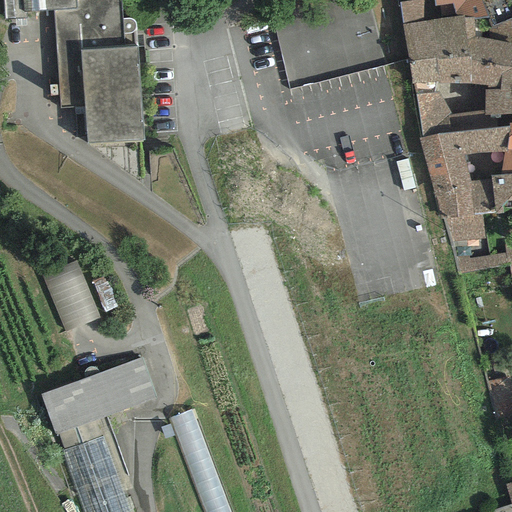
[(122,16),(121,0),(3,0),(5,17),(23,15),(23,10),(54,8),(61,106),(84,104),(87,142),(144,138),(136,25),(122,16)]
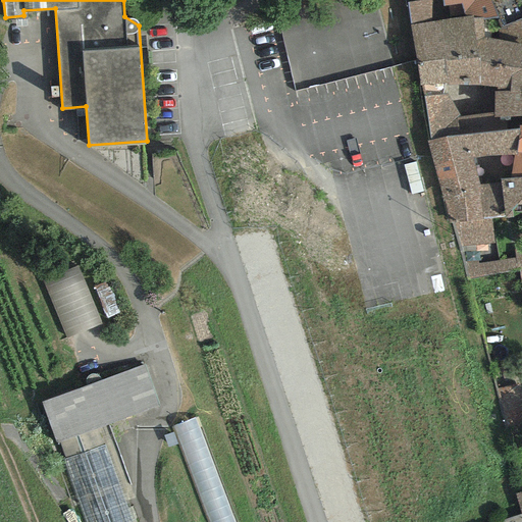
[(428,0),(407,3),(409,27),(472,15),(473,19),(483,19),(496,17),(489,0),(478,0),(474,1),(473,0),(428,0)]
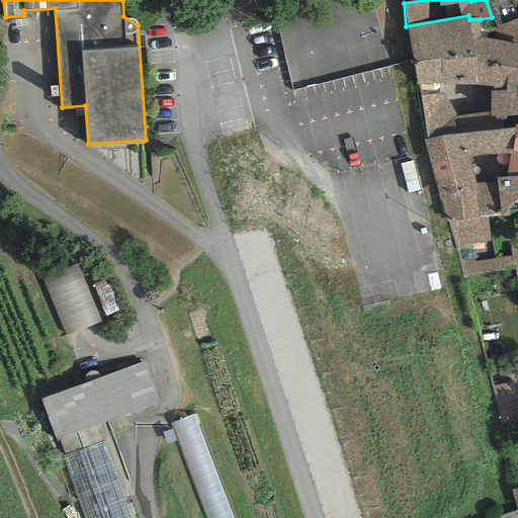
[(517,0),(486,0),(492,17),(495,27),(515,22),(517,34),(517,0)]
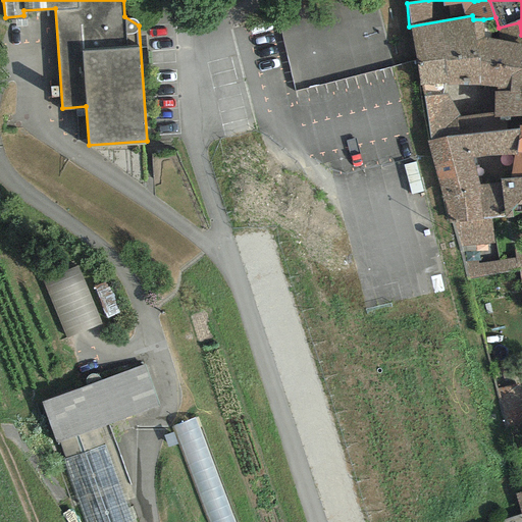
[(409,27),(418,86),(422,86),(445,85),(479,85),(478,83),(475,40),(483,38),(483,19),(473,19),(472,15),(409,27)]
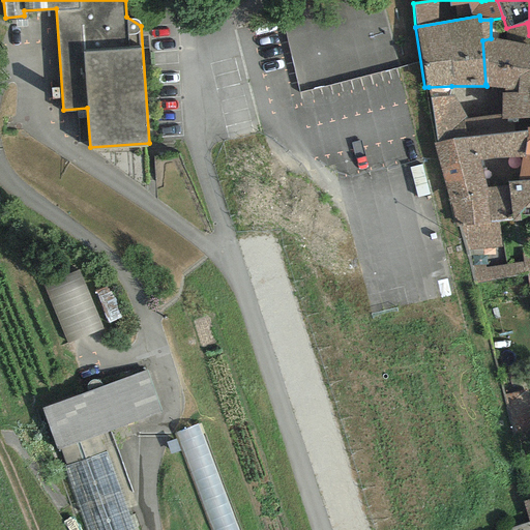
[(529,45),(491,38),(482,40),(486,84),(487,86),(504,89),(504,94),(518,94),(520,68),(529,69),(529,45)]
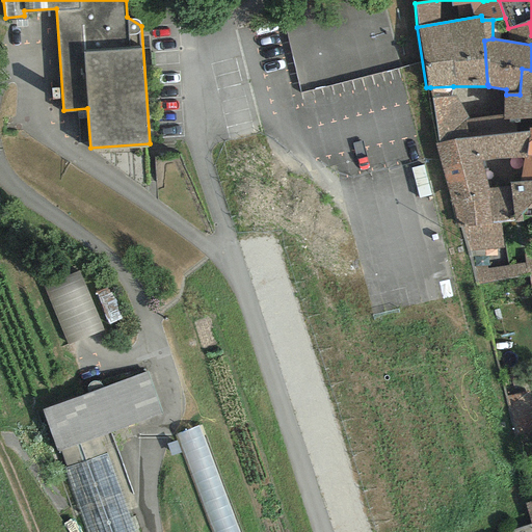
[(531,70),(522,69),(520,95),(531,94),(531,70)]
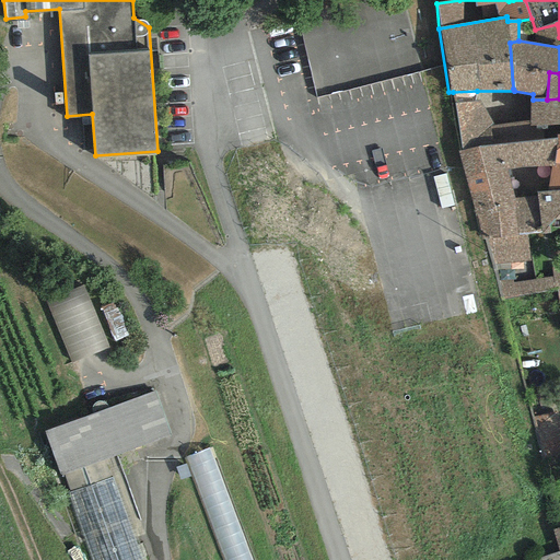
[(544,140),(541,126),(529,127),(529,120),(492,124),(478,102),(473,102),(477,91),(453,92),(463,150),(477,146),(544,140)]
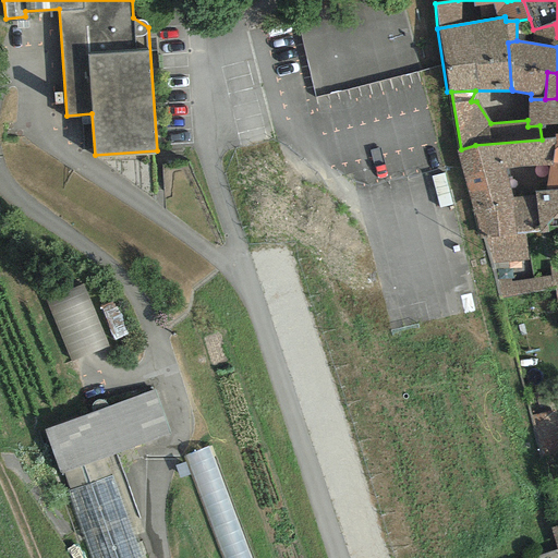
[(531,99),(528,99),(528,120),(528,126),(540,125),(557,124),(557,98),(545,99),(531,99)]
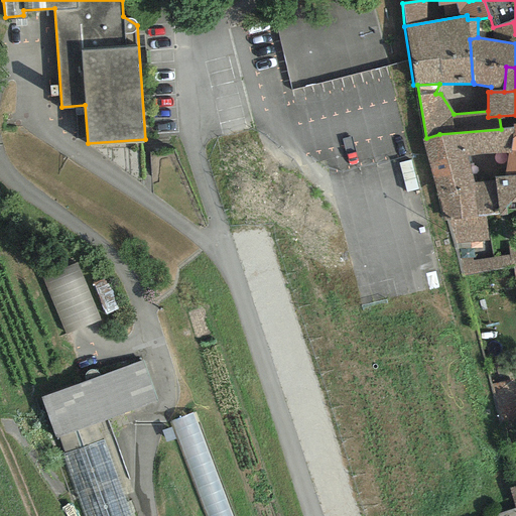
[(515,123),(513,124),(512,128),(511,152),(506,154),(504,176),(515,175),(515,123)]
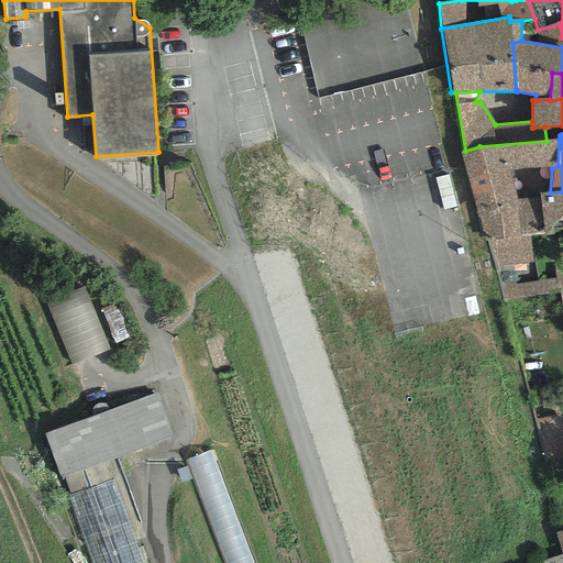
[(558,166),(559,140),(547,141),(479,146),(465,151),(461,153),(483,233),(494,242),(497,264),(531,263),(529,235),(543,233),(540,197),(516,199),(514,170),(552,168),(558,166)]
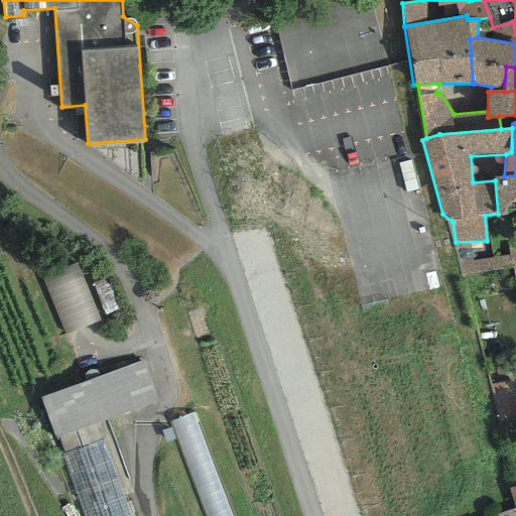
[(515,175),(504,176),(495,177),(495,180),(498,214),(498,218),(515,215),(515,175)]
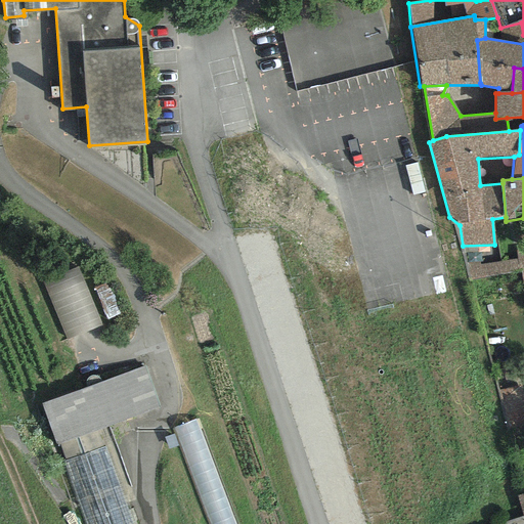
[(160,408),(144,366),(101,382),(99,379),(96,377),(92,377),(89,378),(86,381),(86,384),(86,387),(41,403),(56,446),(160,408)]
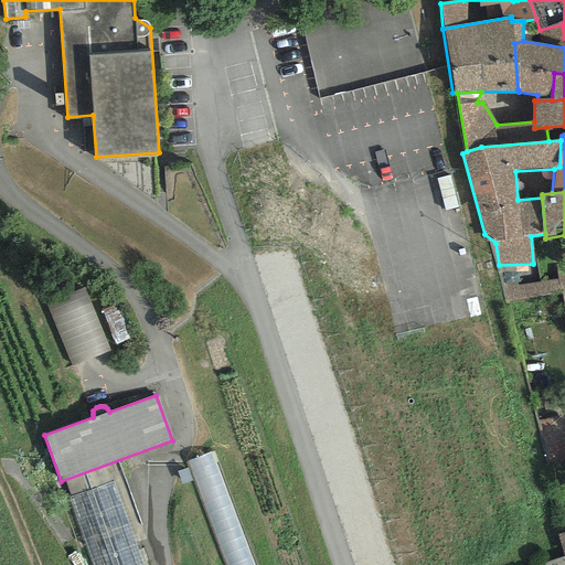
[(192,454),(208,528),(233,522),(217,448),(192,454)]
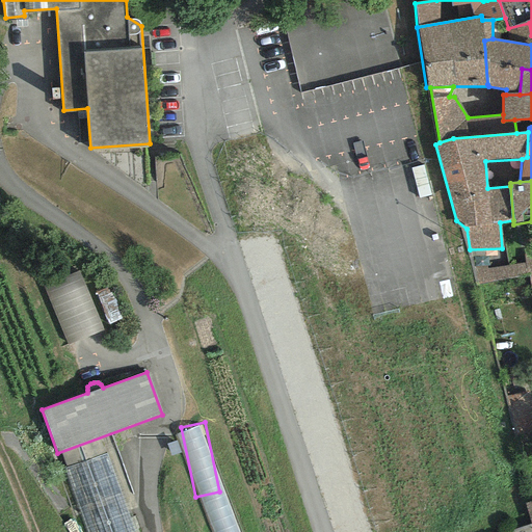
[(133,531),(106,454),(63,470),(85,531),(133,531)]
